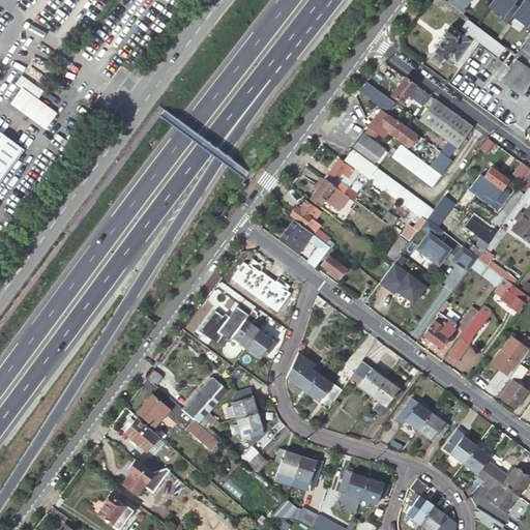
[(464,3),(466,5),(469,0),(447,0),(447,1),(459,10),(464,3)]
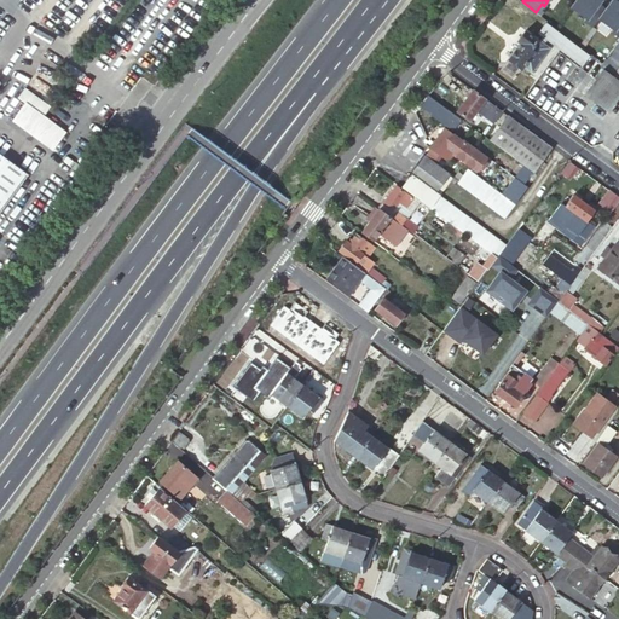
[(601,0),(577,0),(567,13),(583,25),(580,28),(589,34),(595,25),(606,9),(599,4),(601,0)]
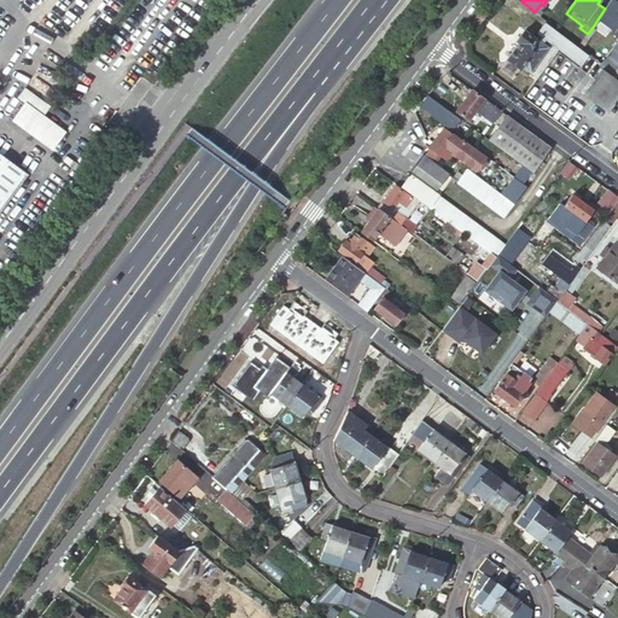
[(617,3),(613,0),(611,0),(605,9),(594,25),(610,36),(607,39),(616,45),(617,40),(617,3)]
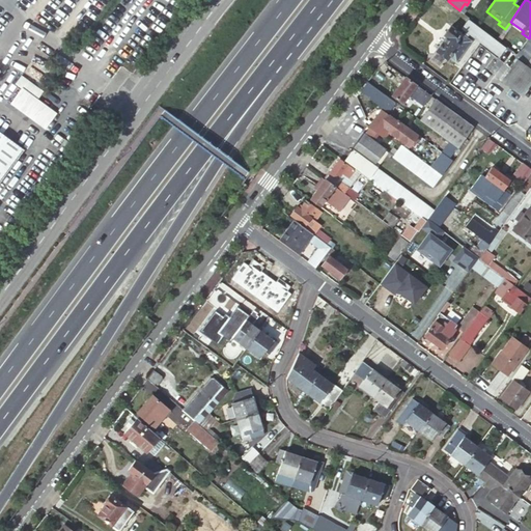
[(505,47),(473,22),(466,32),(497,56),(505,47)]
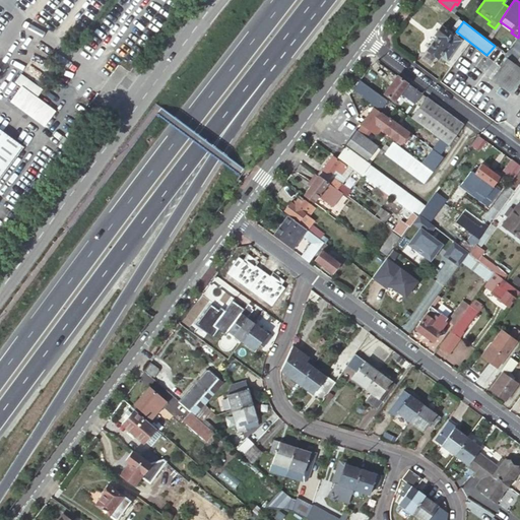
[(461,40),(442,25),(435,35),(437,36),(427,50),(439,58),(440,56),(447,61),(461,40)]
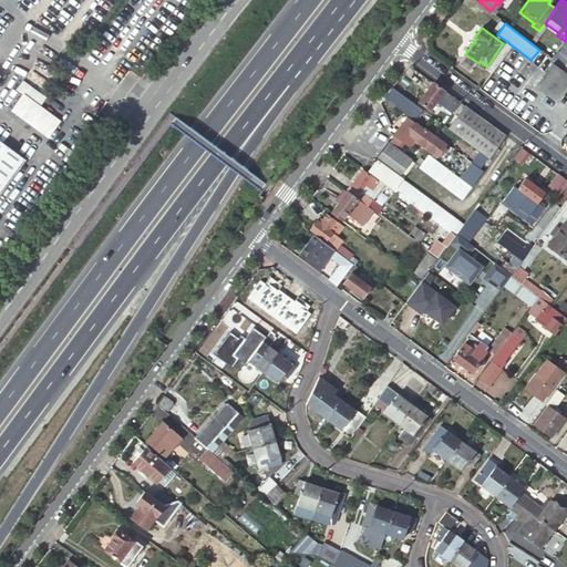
[(566,37),(550,61),(555,63),(538,88),(560,102),(566,92),(566,37)]
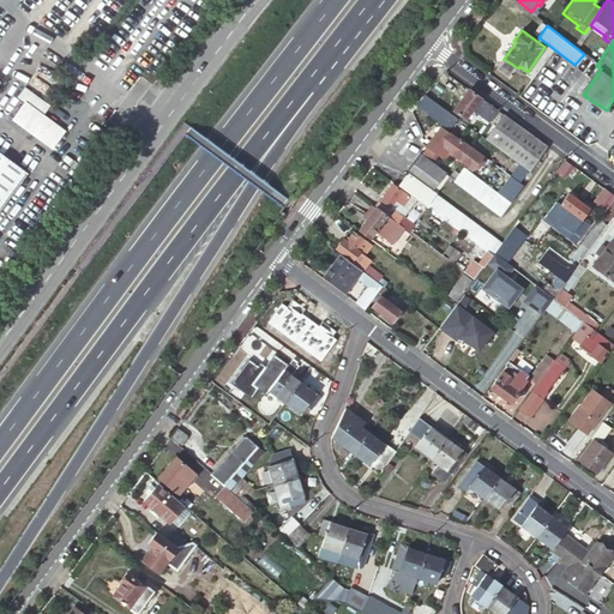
[(17,95),(42,115),(50,104),(25,85),(17,95)]
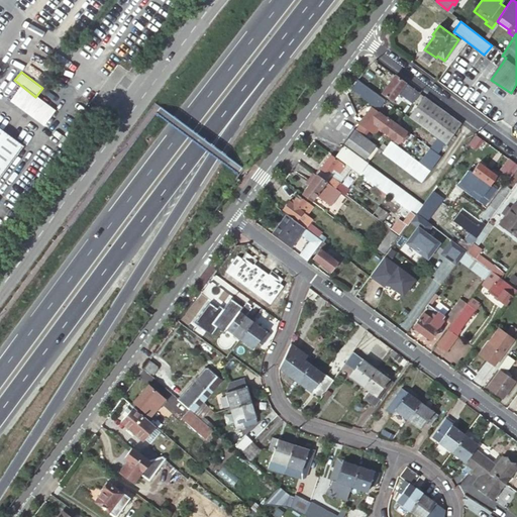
[(398,92),(412,103),(419,93),(395,76),(382,93),(392,100),(398,92)]
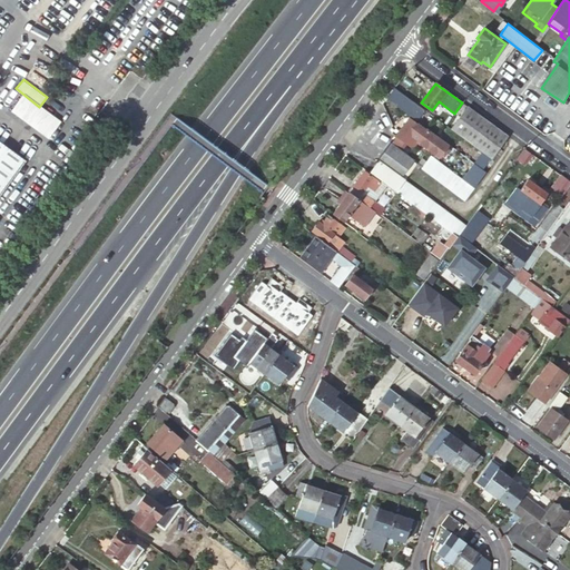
[(394,89),(386,98),(416,120),(424,110),(394,89)]
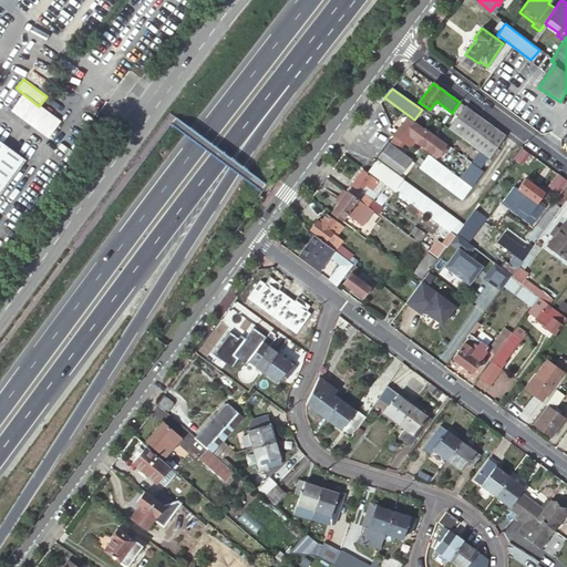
[(490,157),(505,135),(466,105),(449,129),(490,157)]
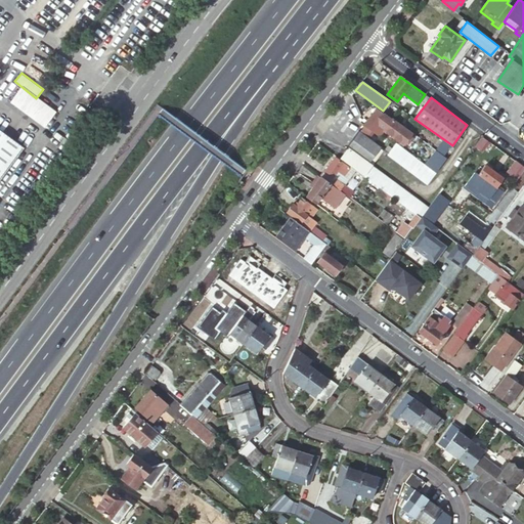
[(369,129),(379,136),(384,130),(404,144),(412,133),(402,125),(400,123),(393,118),(391,120),(377,107),(374,111),(370,108),(360,121),(364,124),(359,131),(364,135),(369,129)]
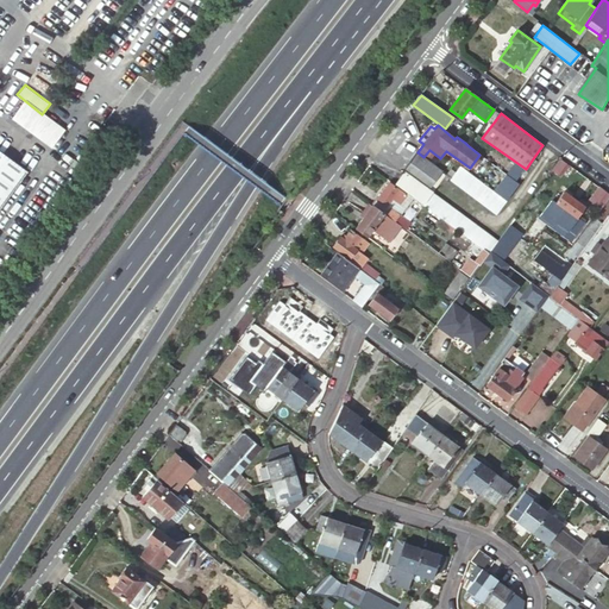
[(0,208),(27,171),(0,151),(0,208)]
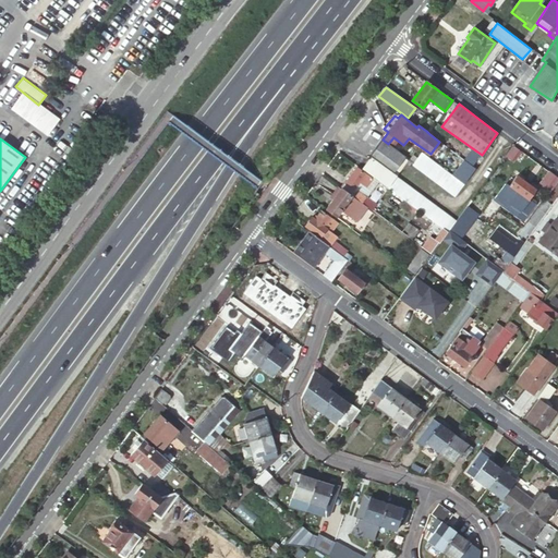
[(370,159),(363,168),(389,186),(392,183),(397,177),(396,177),(402,167),(399,165),(404,156),(388,144),(383,140),(381,138),(367,158),(370,159)]
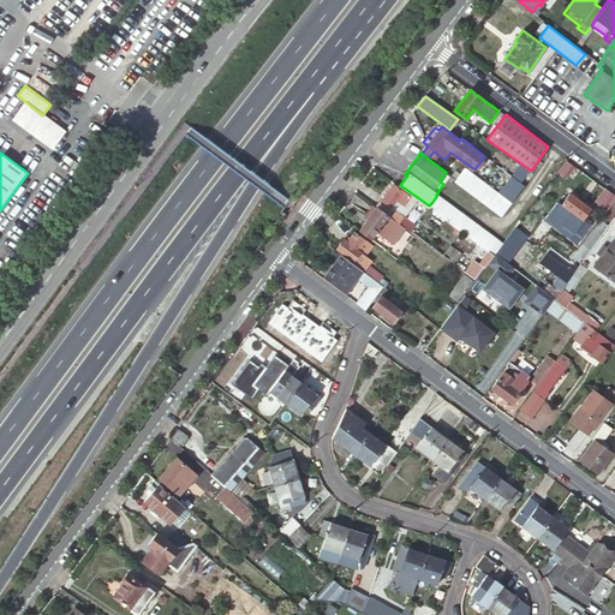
[(455,180),(454,181),(502,216),(512,203),(465,168),(455,180)]
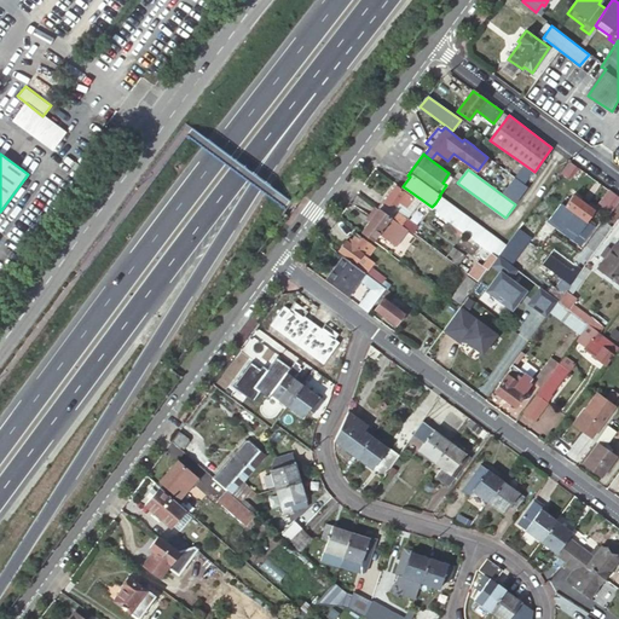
[(379,208),(401,225),(405,220),(393,210),(399,202),(406,207),(412,198),(395,186),(379,208)]
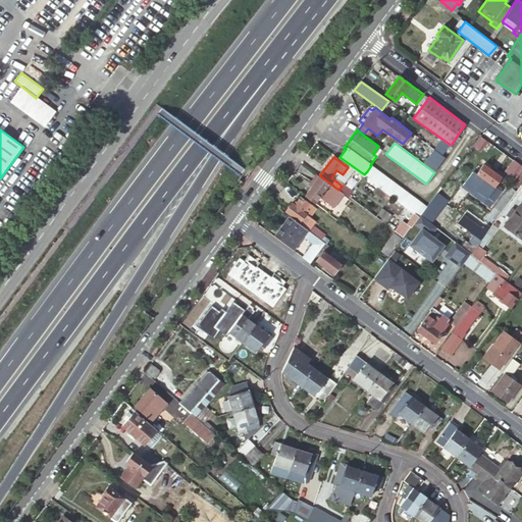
[(483,164),(476,173),(494,188),(502,177),(483,164)]
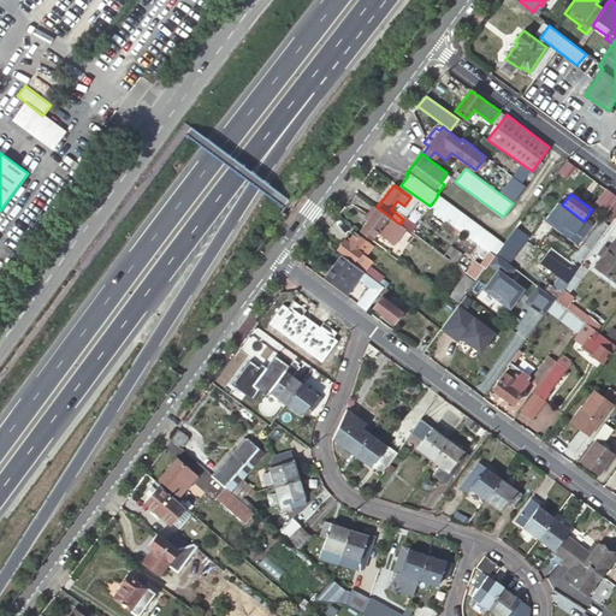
[(615,219),(615,218),(615,196),(614,194),(602,209),(609,215),(615,219)]
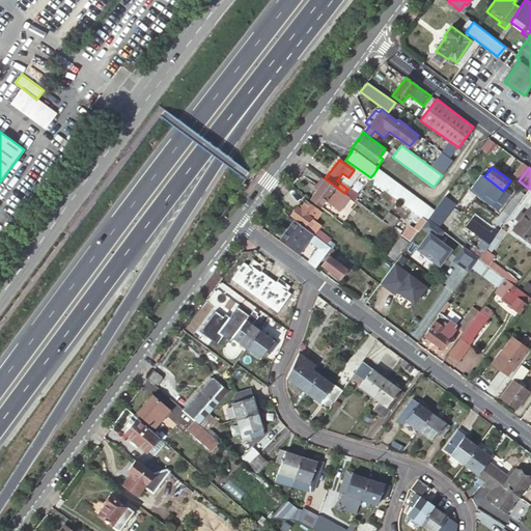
[(370,177),(369,179),(412,210),(421,218),(426,221),(427,219),(430,216),(434,211),(378,168),(373,174),(370,177)]
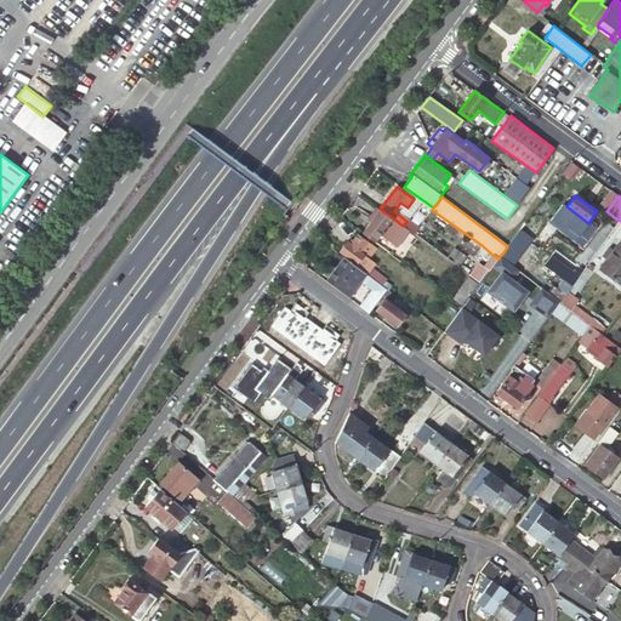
[(422,203),(415,198),(414,199),(408,208),(414,212),(422,203)]
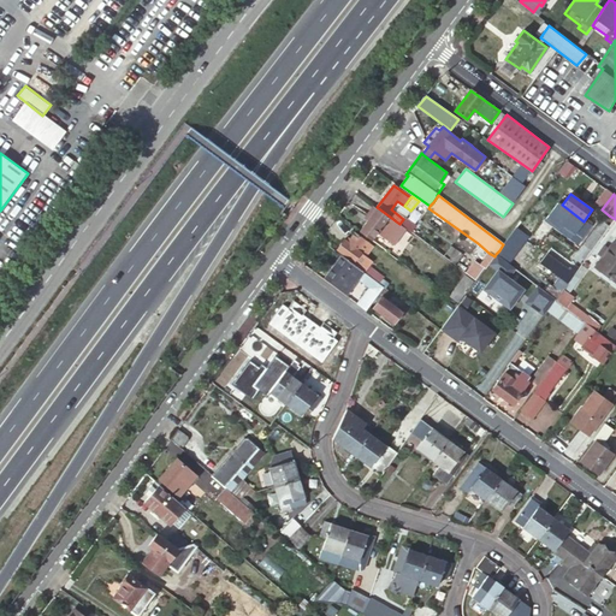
[(584,221),(562,205),(558,202),(550,214),(581,238),(590,226),(584,221)]
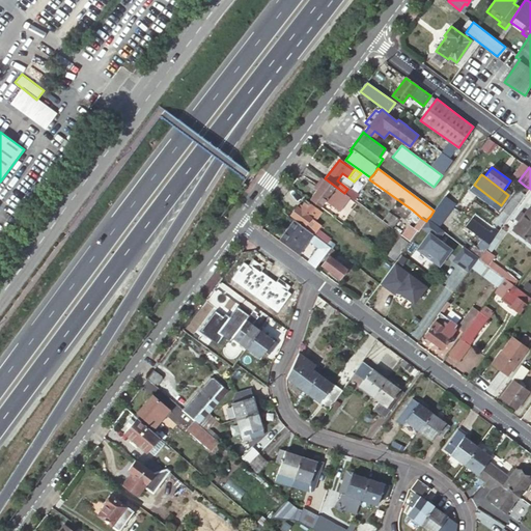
[(318,188),(325,179),(322,177),(315,186),(318,188)]
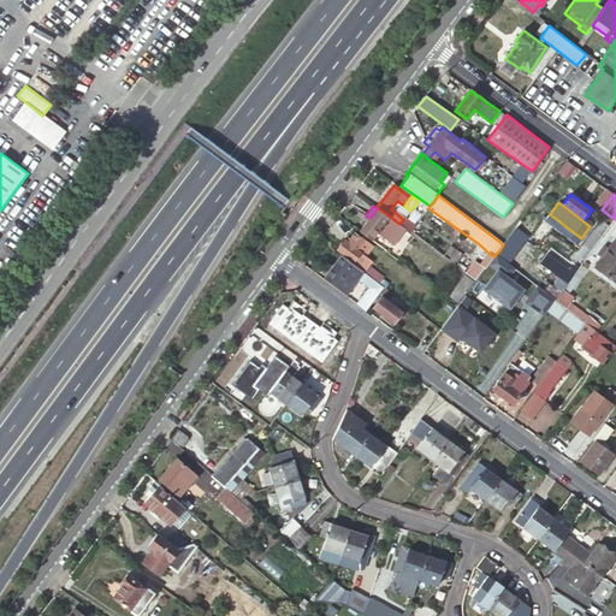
[(360,231),(372,240),(377,232),(394,246),(404,230),(377,208),(369,218),(360,231)]
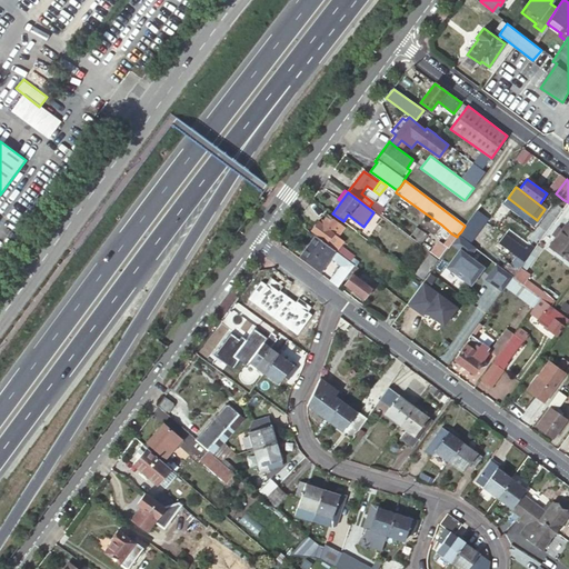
[(562,210),(568,202),(562,199),(557,206),(562,210)]
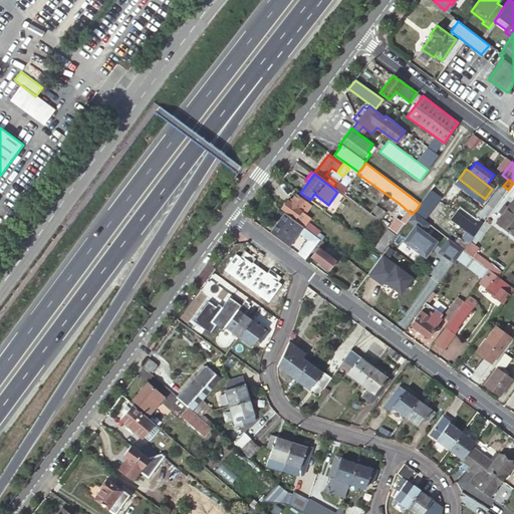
[(436,197),(429,192),(420,204),(417,209),(424,214),(436,197)]
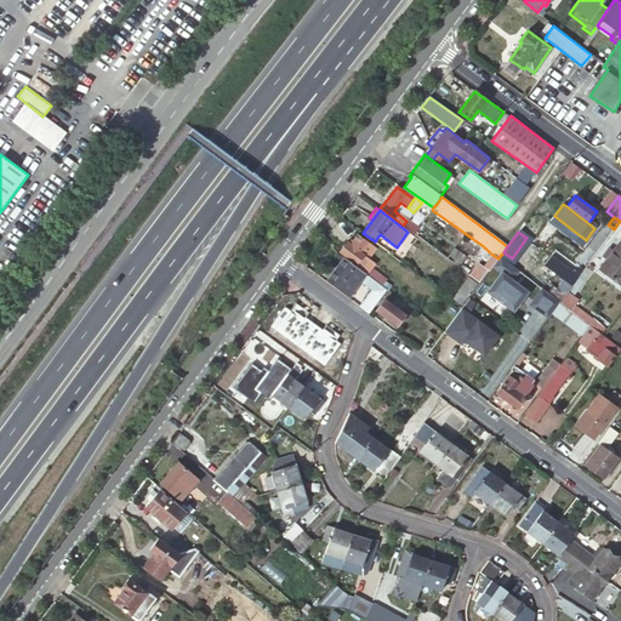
[(376,261),(370,256),(372,251),(376,248),(358,234),(351,244),(347,241),(340,251),(357,265),(355,266),(360,268),(366,273),(368,274),(376,261)]
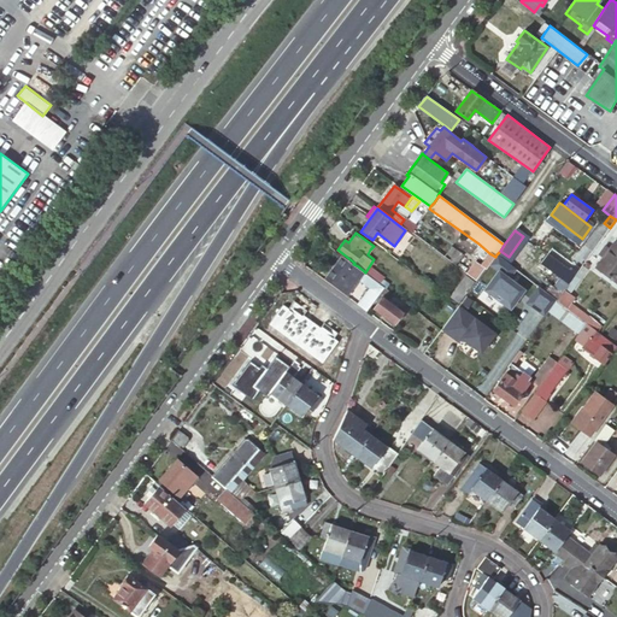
[(603,258),(595,268),(616,282),(616,281),(616,244),(615,242),(609,250),(605,246),(599,256),(603,258)]
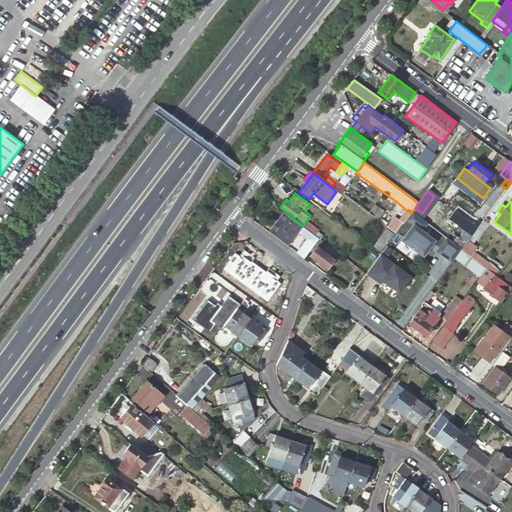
[(406,210),(397,202),(390,211),(400,218),(406,210)]
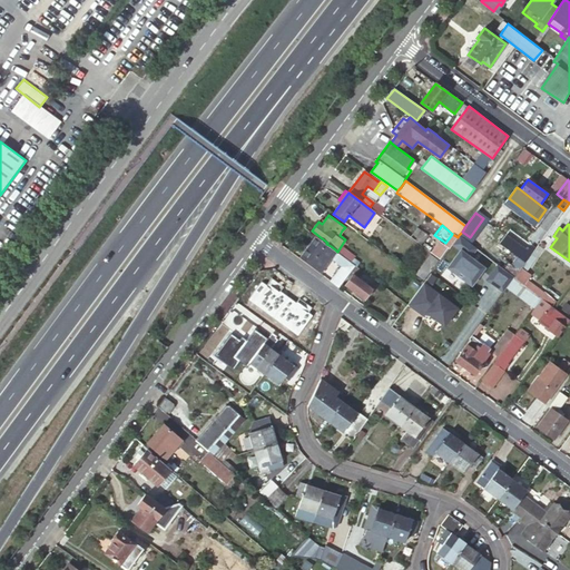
[(442,246),(448,251),(454,243),(458,237),(452,234),(445,243),(442,246)]
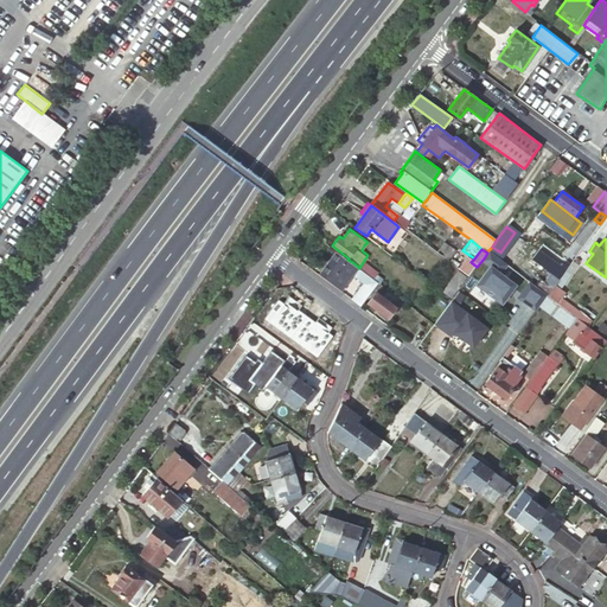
[(508,264),(489,250),(487,253),(484,259),(493,266),(479,285),(504,302),(517,285),(502,273),(508,264)]
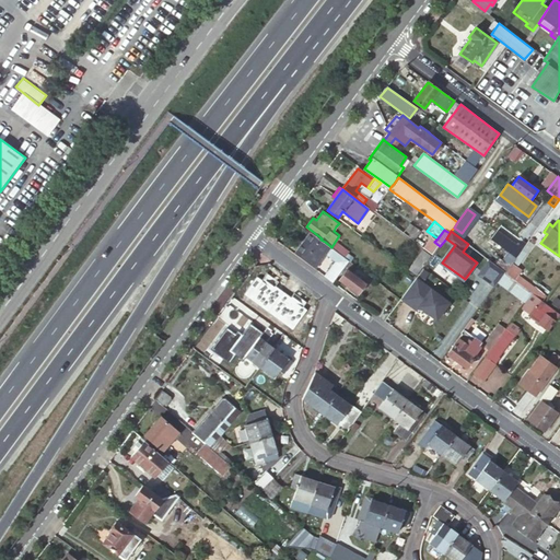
[(482,256),(505,272),(517,255),(522,248),(497,231),(490,238),(482,256)]
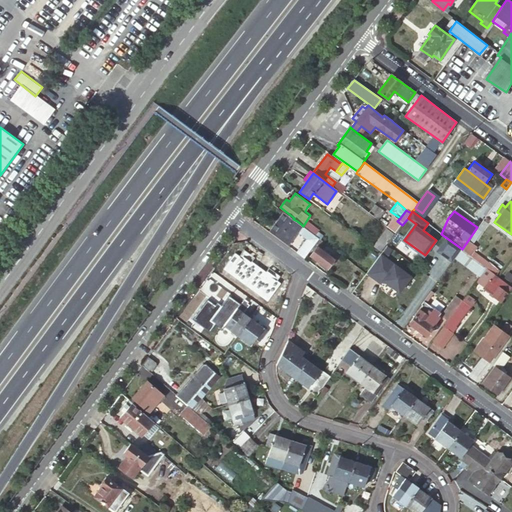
[(293,219),(284,212),(270,230),(289,244),(298,231),(302,225),(297,221),(293,219)]
